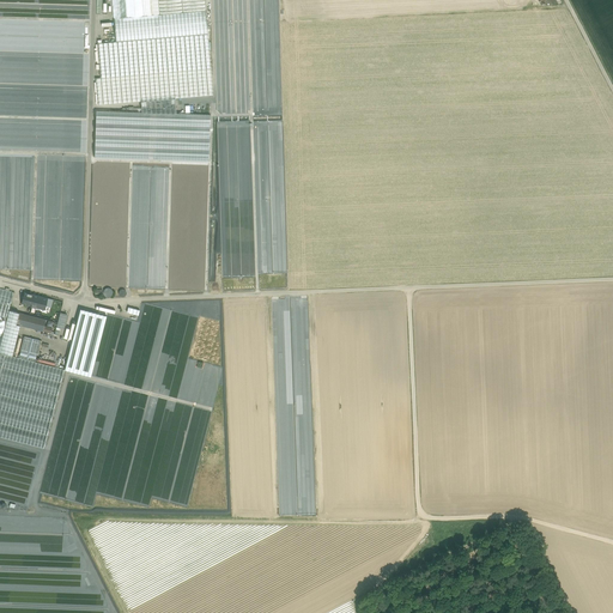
[(125,0),(111,0),(114,18),(127,17),(125,0)]
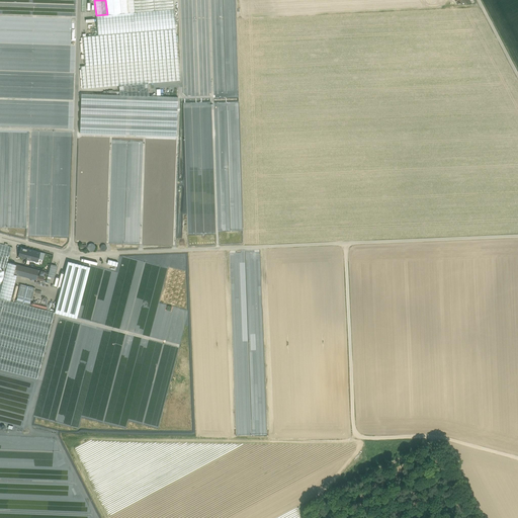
[(107,0),(109,14),(121,13),(119,0),(107,0)]
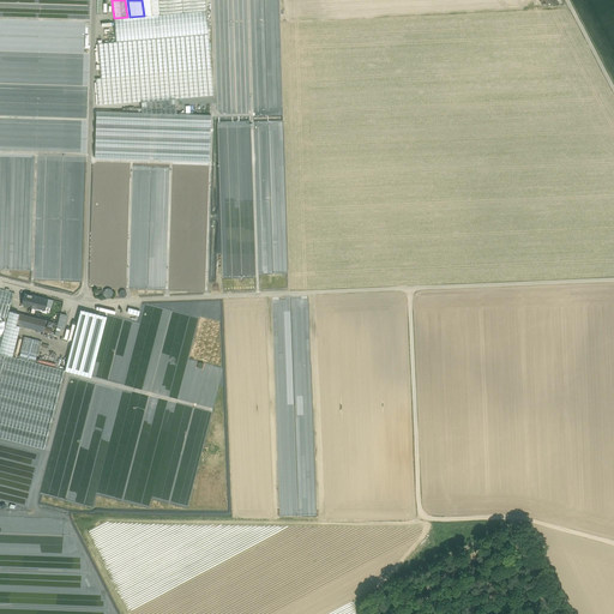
[(158,0),(144,0),(145,16),(160,14),(158,0)]
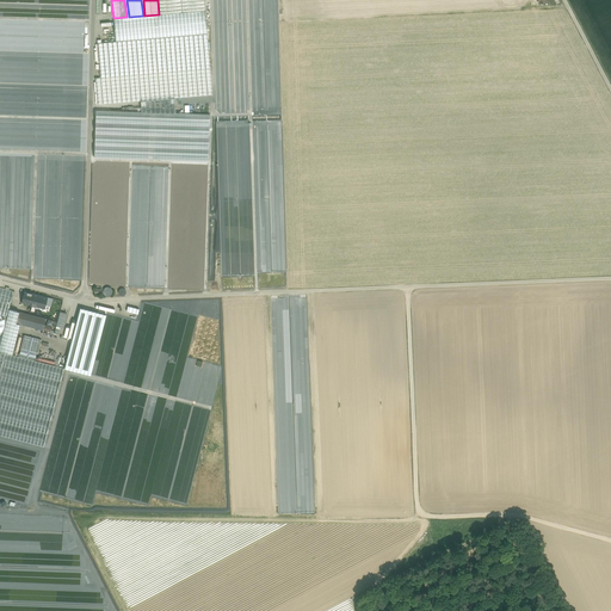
[(158,0),(159,14),(205,11),(203,0),(158,0)]
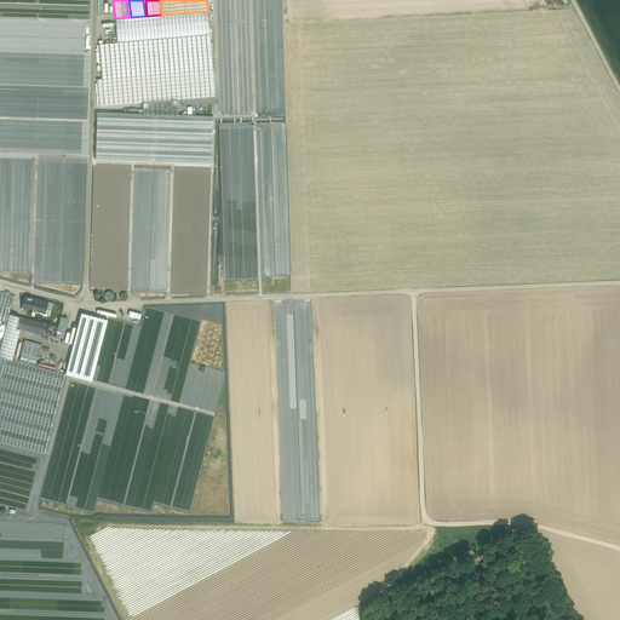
[(128,17),(115,18),(118,42),(210,34),(208,11),(161,15),(147,16),(145,16),(131,17),(128,17)]
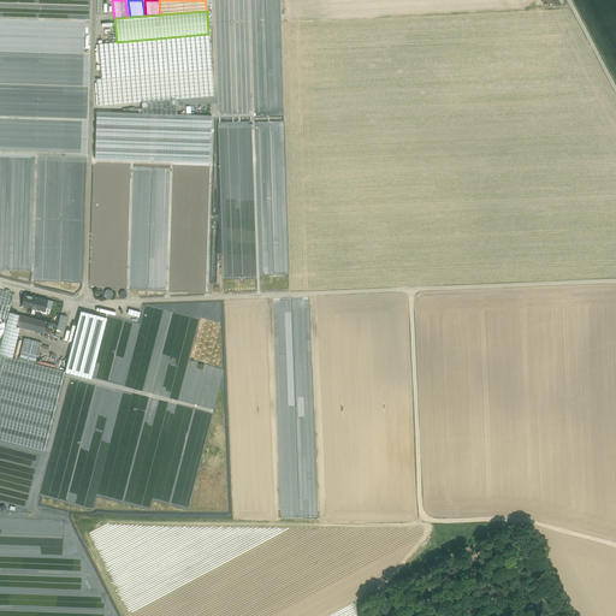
[(117,42),(98,43),(101,78),(96,78),(99,105),(142,101),(176,99),(214,95),(208,34),(117,42)]
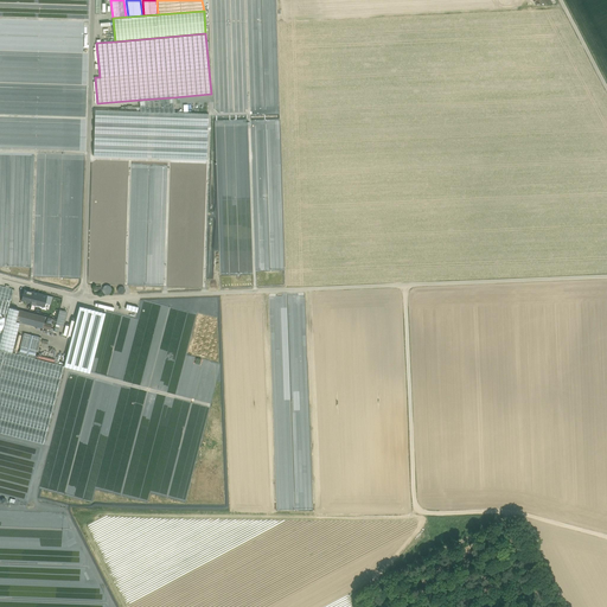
[(173,97),(140,100),(140,112),(95,109),(94,155),(206,159),(208,114),(174,113),(173,97)]
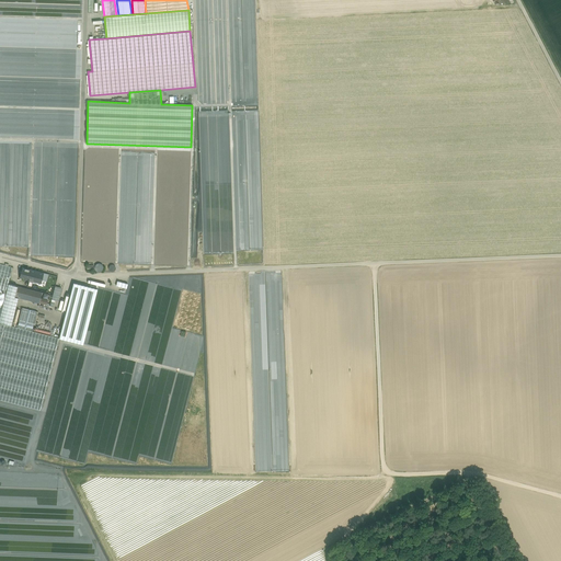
[(0,263),(0,276),(9,279),(12,267),(0,263)]
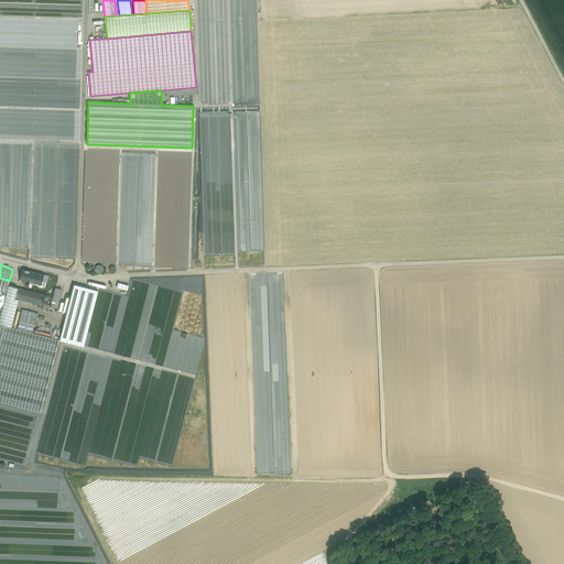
[(32,271),(22,269),(20,279),(29,281),(32,271)]
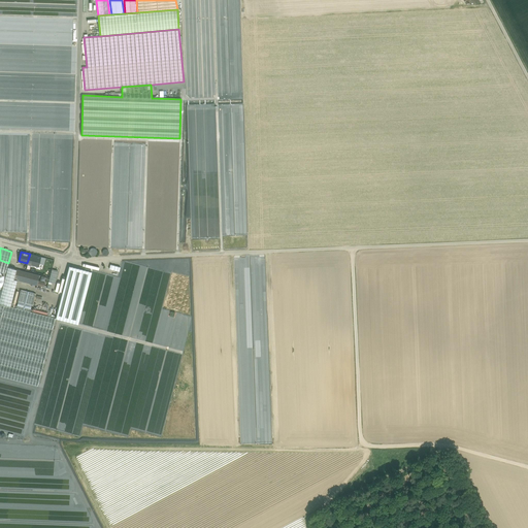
[(40,257),(30,254),(27,263),(38,266),(40,257)]
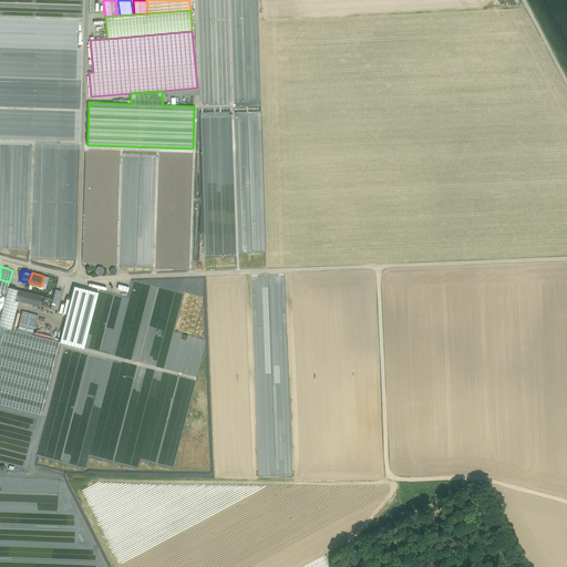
[(9,282),(0,279),(0,292),(7,295),(8,287),(9,282)]
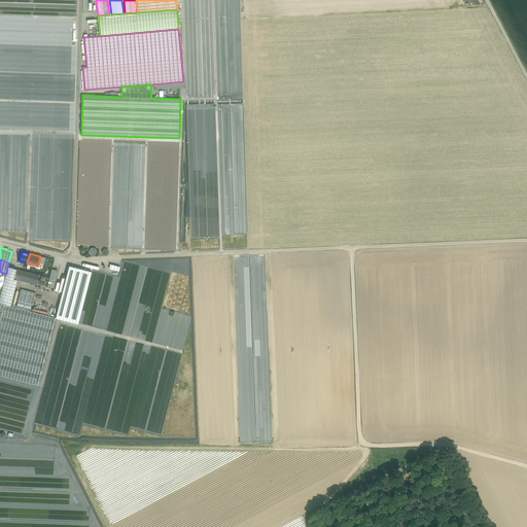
[(69,265),(57,317),(79,322),(92,270),(69,265)]
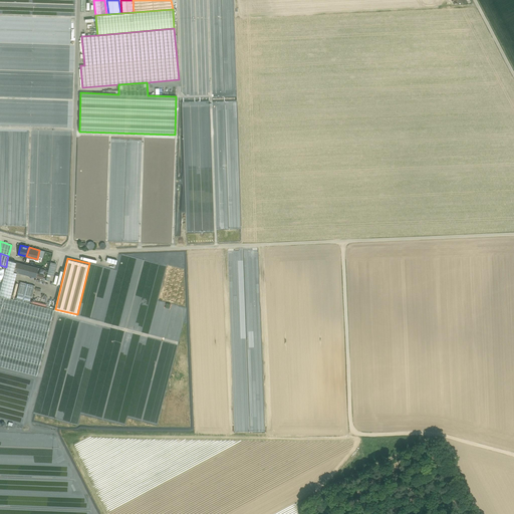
[(16,262),(7,260),(2,280),(2,282),(0,288),(0,295),(4,297),(10,298),(17,273),(14,272),(16,262)]
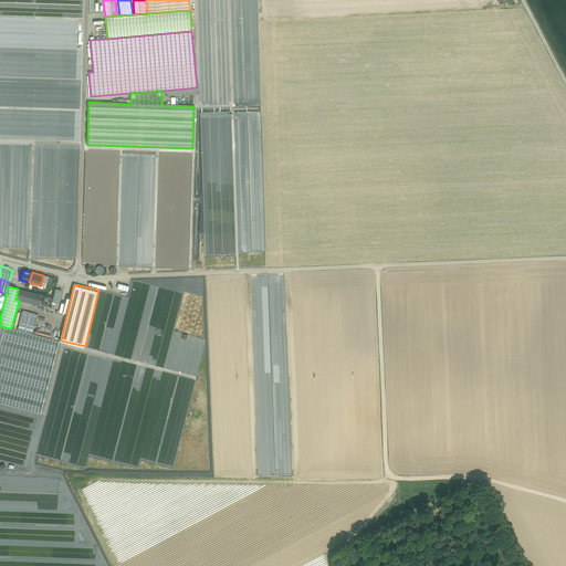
[(42,295),(18,289),(16,300),(19,301),(40,305),(41,301),(42,295)]
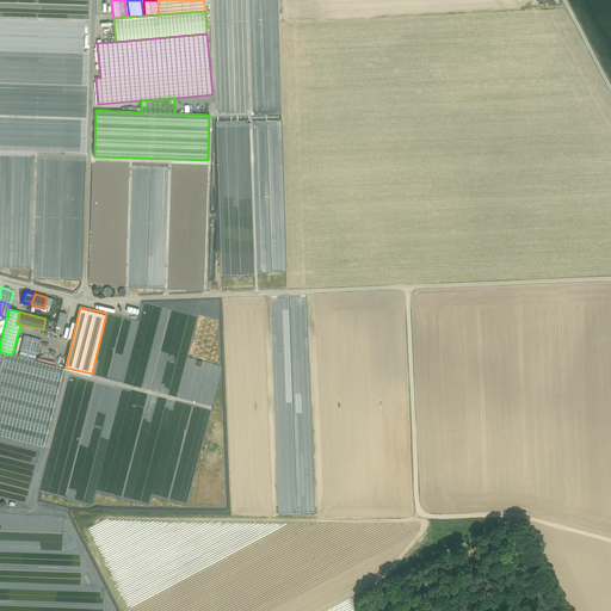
[(56,325),(63,327),(68,313),(61,312),(56,325)]
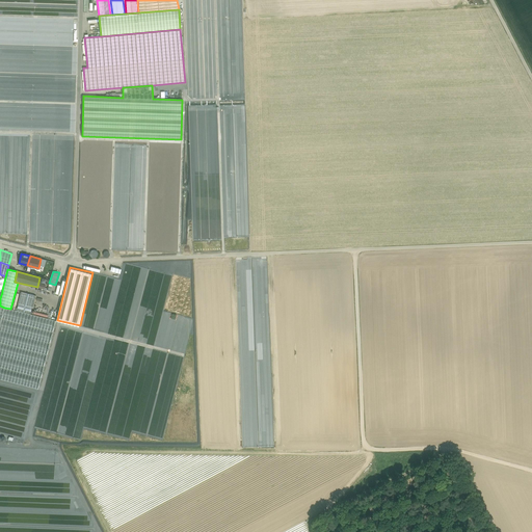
[(4,308),(0,323),(0,379),(38,390),(56,321),(10,309),(4,308)]
